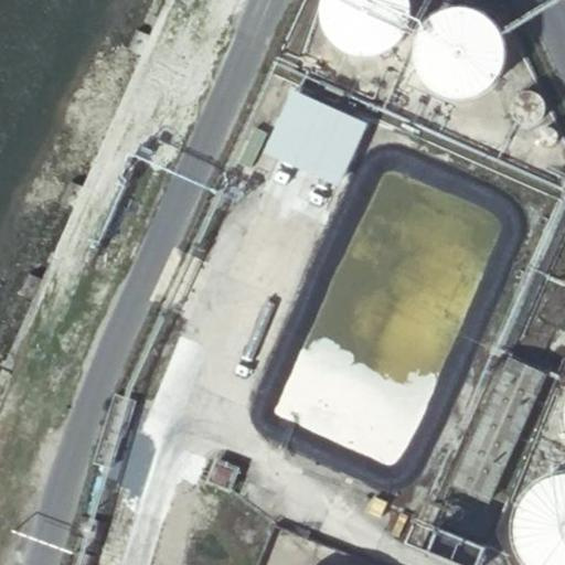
[(412,14),(413,12),(413,11),(412,7),(412,2),(411,0),(324,0),(324,2),(323,10),(323,14),(324,18),(324,22),(326,27),(328,31),(330,34),(333,40),(336,42),(342,48),(347,51),(350,52),(355,54),(358,54),(361,55),(366,56),(374,55),(381,54),(385,52),(390,51),(393,49),(396,45),(400,42),(403,39),(406,34),(408,29),(409,25),(412,20),(412,14)]
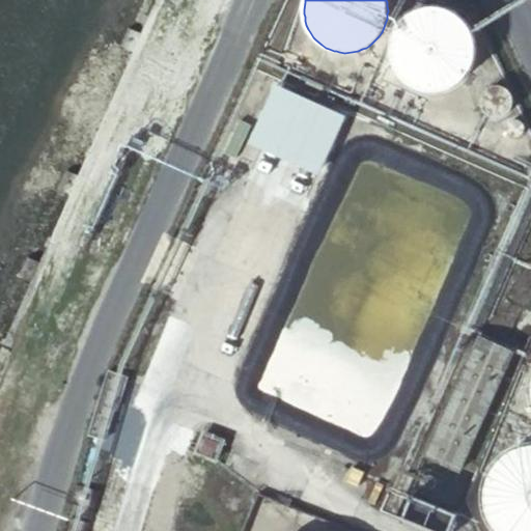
[(476,53),(476,50),(476,48),(475,43),(474,36),(473,33),(472,31),(469,27),(466,22),(463,20),(459,17),(456,15),(452,12),(446,10),(442,9),(438,9),(430,9),(426,10),(422,11),(419,12),(415,15),(411,17),(409,20),(404,23),(402,26),(399,32),(396,38),(395,46),(395,50),(395,54),(396,61),(399,68),(401,73),(404,76),(408,80),(412,83),(415,85),(420,87),(424,89),(428,90),(432,90),(438,90),(442,90),(447,89),(450,88),(453,86),(457,84),(464,79),(467,76),(469,73),(470,72),(473,66),(475,60),(475,57),(476,53)]
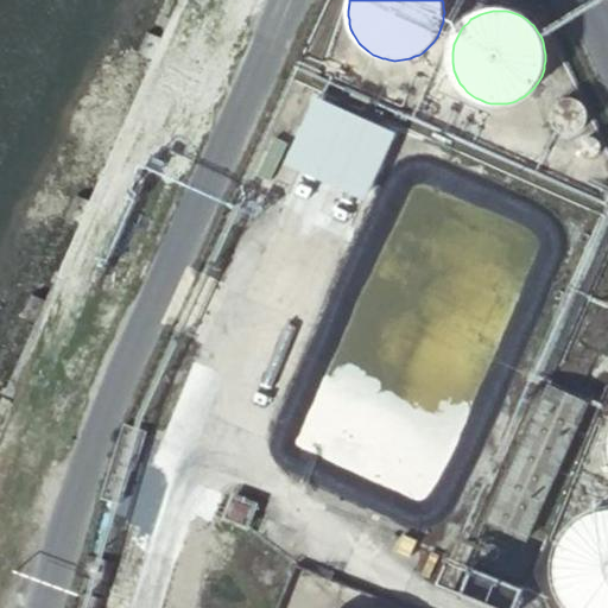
[(589,121),(589,118),(589,116),(589,114),(588,111),(587,106),(584,103),(581,101),(578,100),(576,99),(572,99),(569,99),(565,100),(562,101),(559,102),(557,105),(556,107),(553,111),(552,114),(552,118),(553,121),(555,125),(557,128),(559,132),(562,133),(564,134),(569,135),(572,135),(577,134),(581,133),(584,131),(586,128),(588,125),(589,121)]
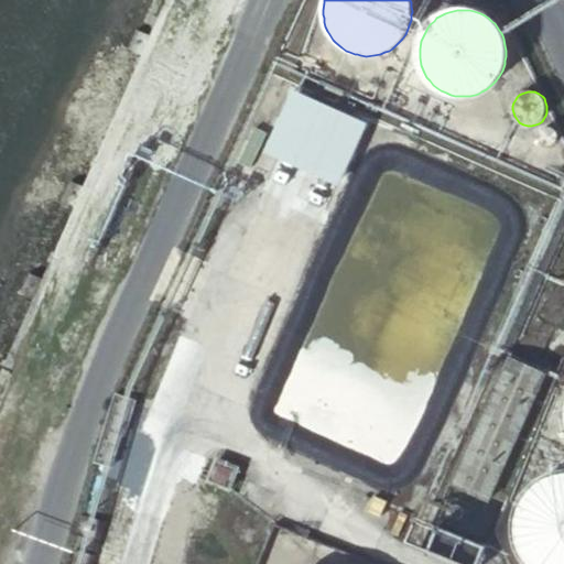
[(270,165),(348,190),(368,123),(291,99),(270,165)]
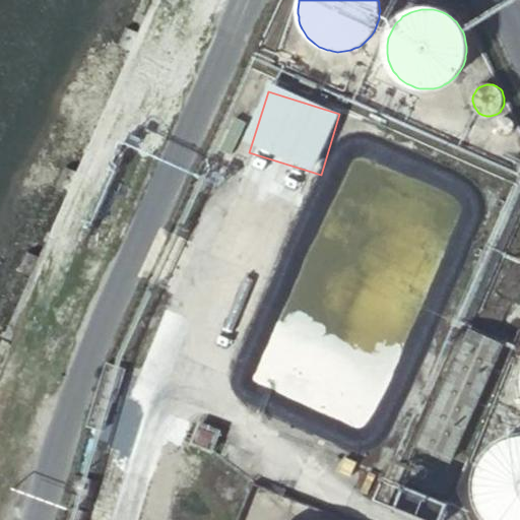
[(517,130),(518,127),(517,124),(515,121),(513,119),(510,119),(507,119),(504,120),(502,123),(500,126),(500,129),(502,132),(504,134),(507,135),(510,136),(513,135),(515,133),(517,130)]
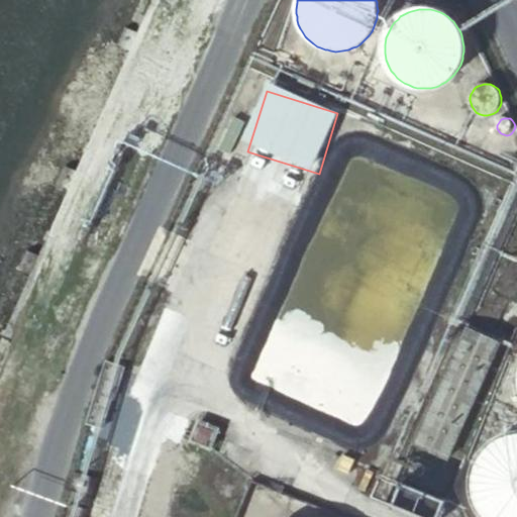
[(516,163),(495,214),(511,221),(516,206),(516,163)]
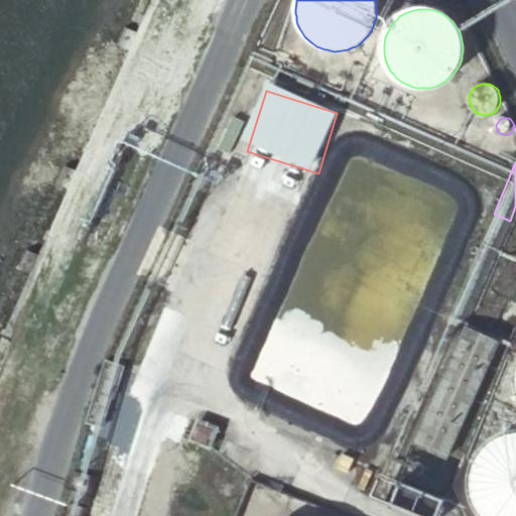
[(460,292),(474,299),(498,247),(483,241),(460,292)]
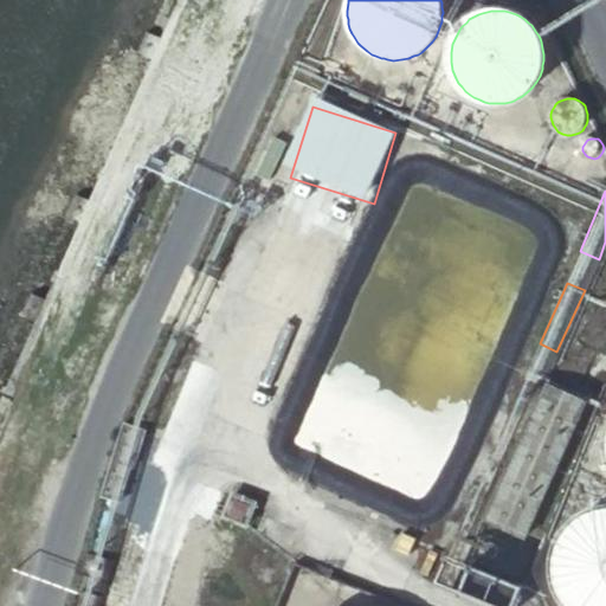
[(489,521),(526,536),(586,401),(548,386),(489,521)]
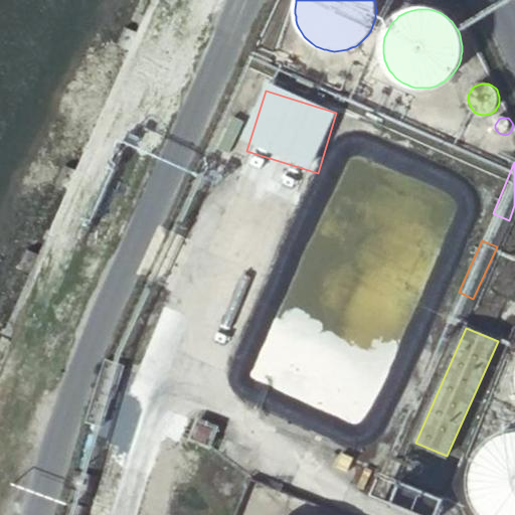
[(123,366),(104,360),(93,401),(88,418),(103,422),(111,395),(115,396),(123,366)]
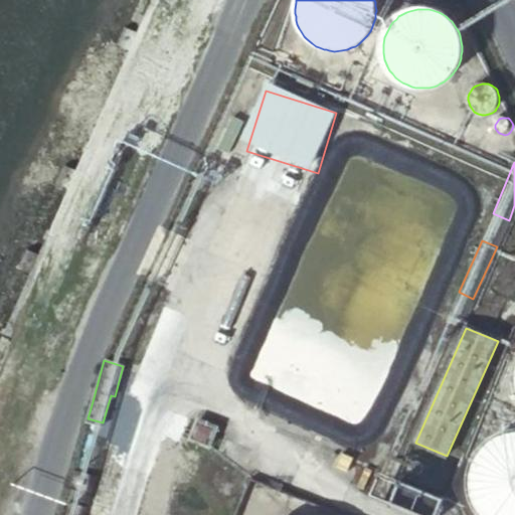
[(190,438),(209,447),(218,427),(198,418),(190,438)]
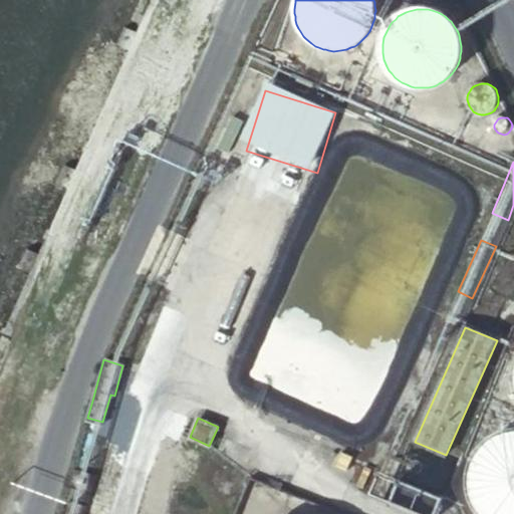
[(513,513),(513,426),(509,427),(505,428),(498,431),(494,433),(490,436),(487,437),(483,441),(477,448),(475,451),(472,458),(470,463),(469,468),(468,474),(468,479),(468,485),(469,488),(469,491),(471,497),(474,502),(476,506),(477,508),(482,513),(513,513)]
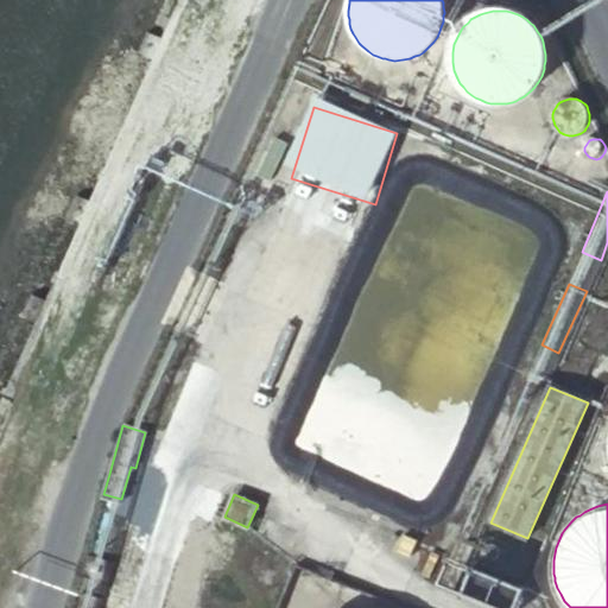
[(500,557),(501,552),(501,549),(498,545),(495,543),(489,543),(485,546),(483,548),(483,553),(486,558),(487,561),(493,562),(498,559),(500,557)]
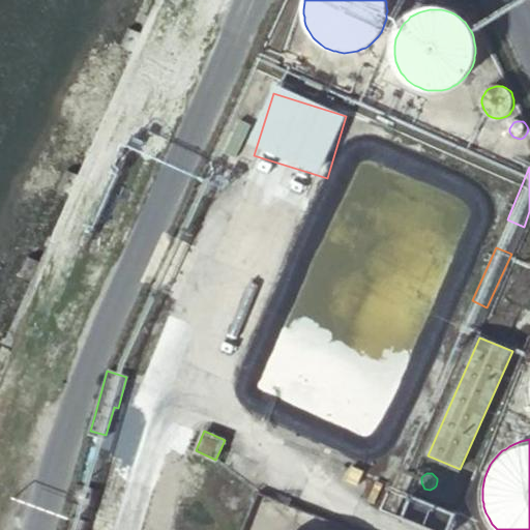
[(458,493),(458,491),(458,489),(457,487),(455,484),(453,482),(451,481),(449,481),(447,481),(445,482),(443,483),(441,484),(440,487),(440,490),(439,492),(440,494),(441,496),(443,498),(444,499),(447,500),(449,500),(451,499),(453,498),(455,497),(457,495),(458,493)]
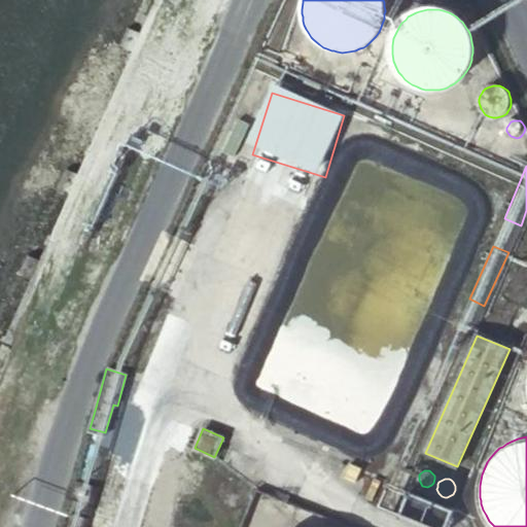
[(99,487),(76,480),(67,508),(91,515),(99,487)]
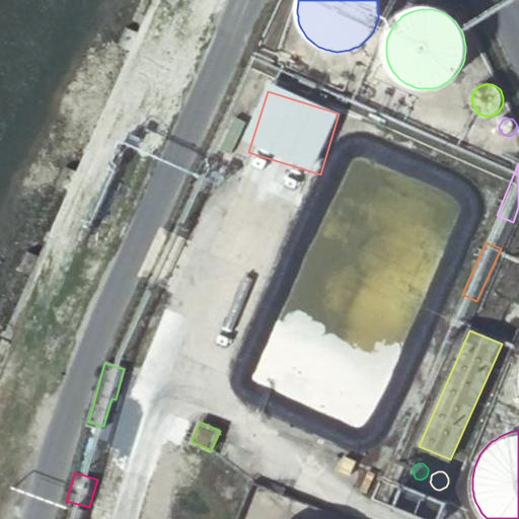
[(394,507),(424,518),(441,518),(449,502),(404,485),(394,507)]
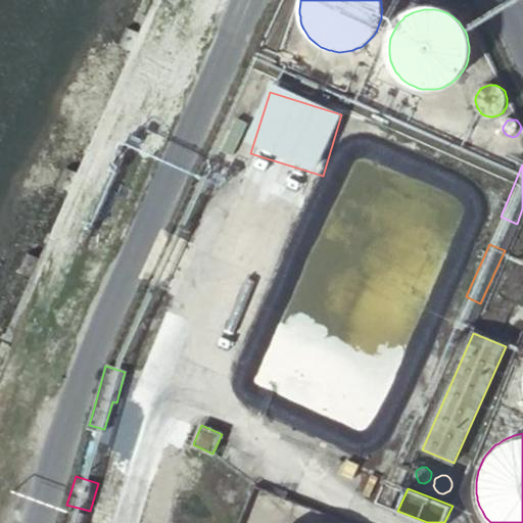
[(67,522),(86,522),(89,515),(73,509),(67,522)]
